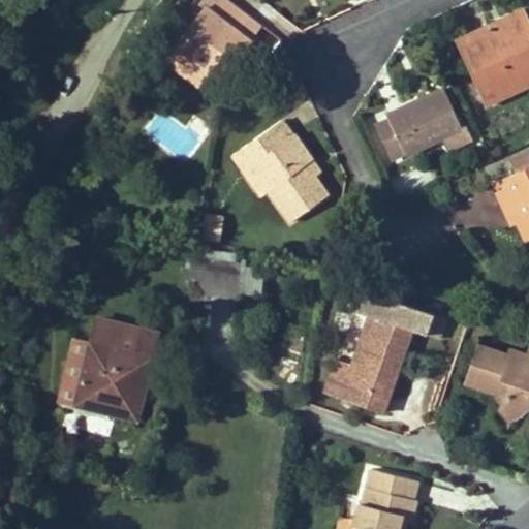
[(199,85),(212,70),(219,60),(213,56),(216,52),(222,56),(228,48),(241,57),(252,42),(249,40),(240,32),(252,16),(230,0),(201,0),(200,2),(206,6),(164,58),(199,85)]
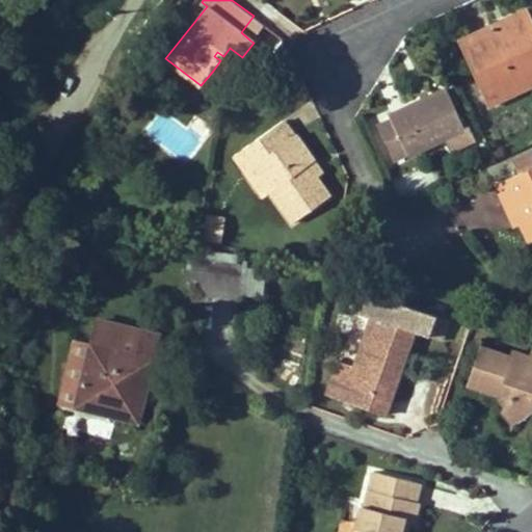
[(512,30),(510,25),(531,15),(528,8),(497,23),(502,34),(512,30)]
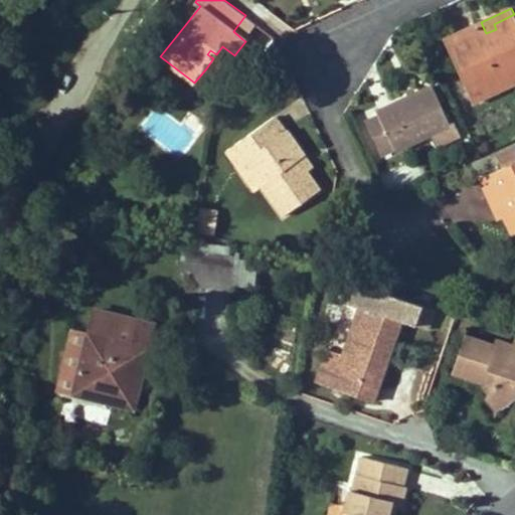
[(514,81),(514,16),(514,14),(494,24),(496,29),(486,33),(481,22),(454,35),(464,57),(454,61),(473,103),(514,81)]
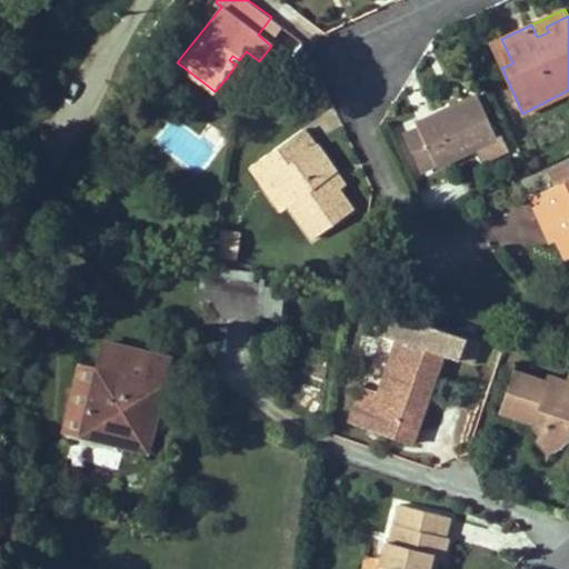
[(258,35),(268,43),(281,25),(271,17),(258,35)]
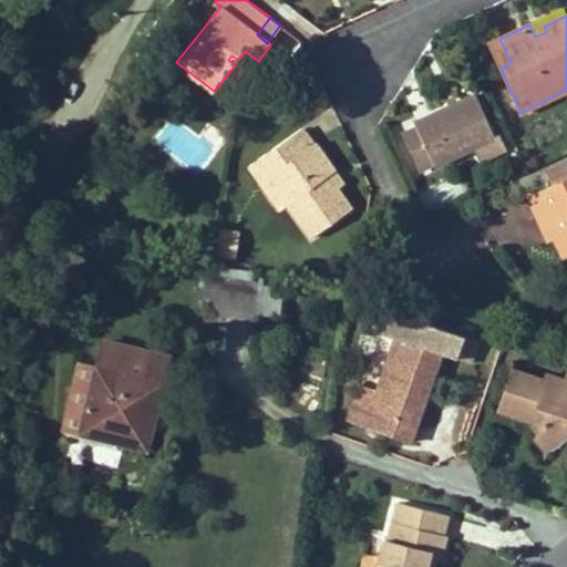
[(488,43),(500,68),(511,63),(500,39),(488,43)]
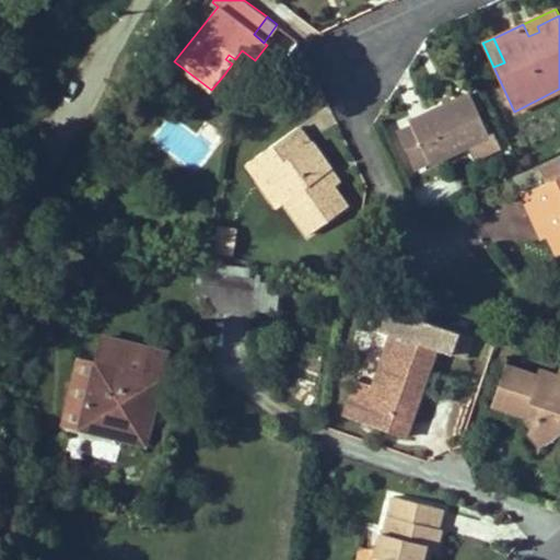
[(245,73),(232,63),(224,74),(237,84),(245,73)]
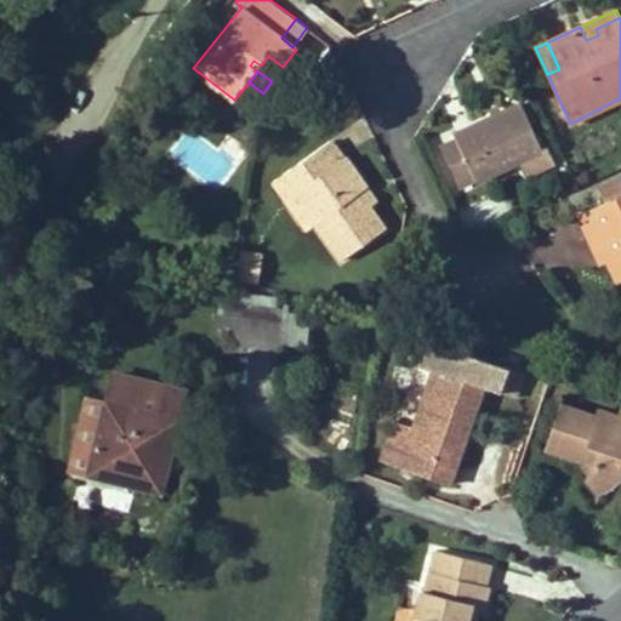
[(442,147),(457,180),(473,172),(476,177),(478,181),(520,161),(543,149),(520,103),(502,112),(493,117),(455,134),(457,138),(442,147)]
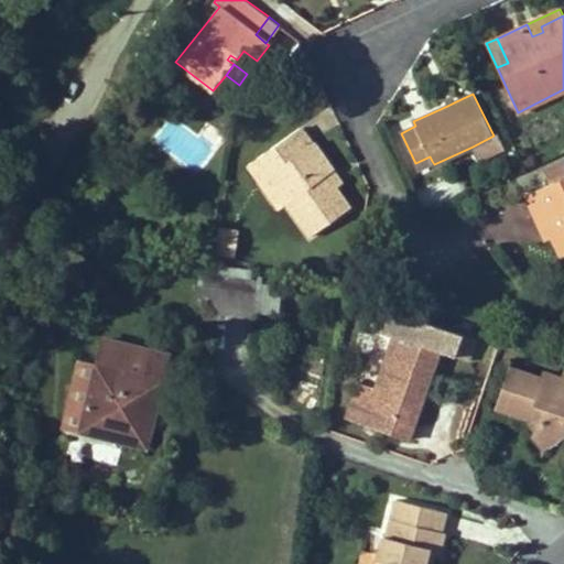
[(454,95),(445,98),(447,106),(456,101),(454,95)]
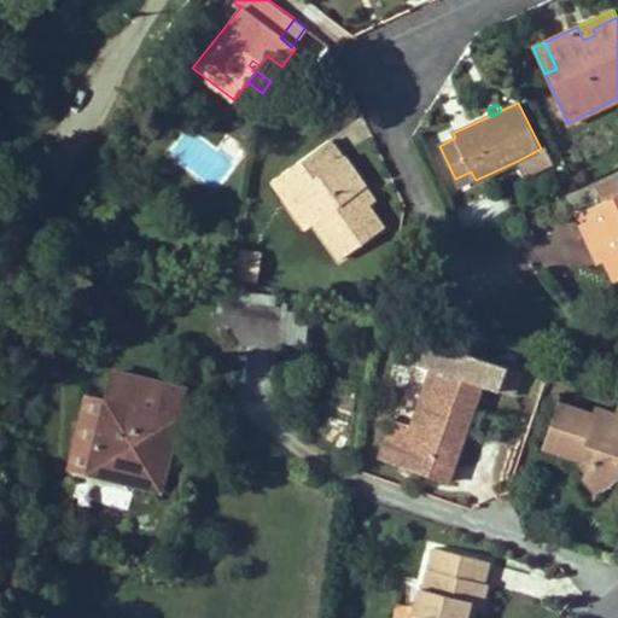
[(357,192),(366,186),(344,157),(342,157),(330,140),(273,180),(287,199),(295,193),(315,222),(340,258),(384,227),(368,205),(357,192)]
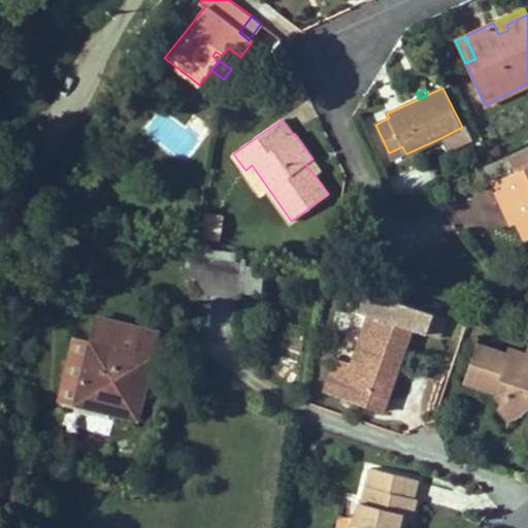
[(466,126),(462,127),(442,137),(449,152),(472,140),(466,126)]
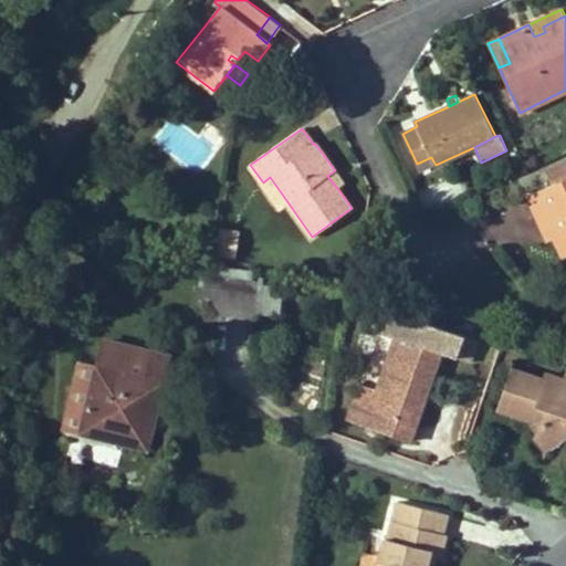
[(419,169),(433,161),(431,157),(417,164),(419,169)]
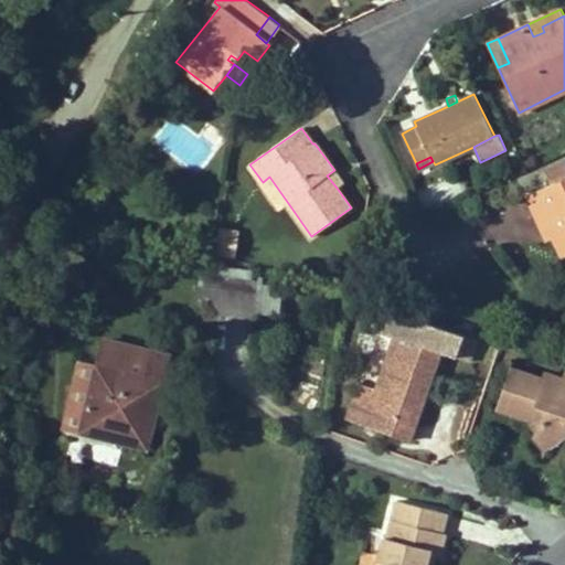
[(334,170),(327,176),(337,188),(343,182),(334,170)]
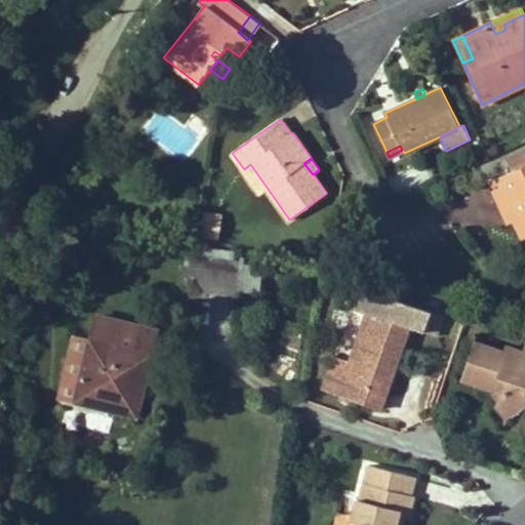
[(260,193),(268,189),(250,164),(244,169),(260,193)]
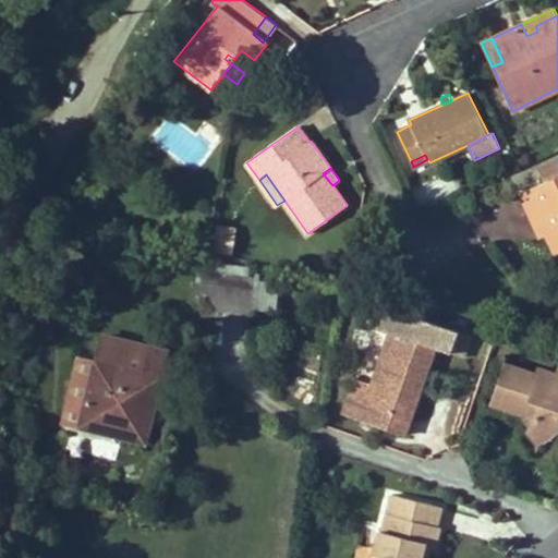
[(557,174),(518,194),(534,227),(540,226),(545,235),(554,255),(557,253),(557,174)]
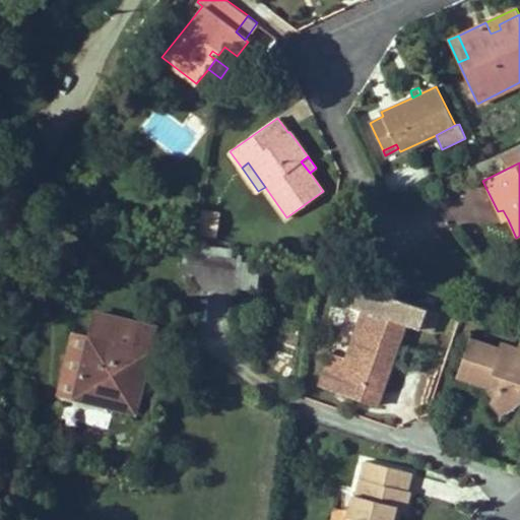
[(503,210),(498,211),(502,221),(508,219),(503,210)]
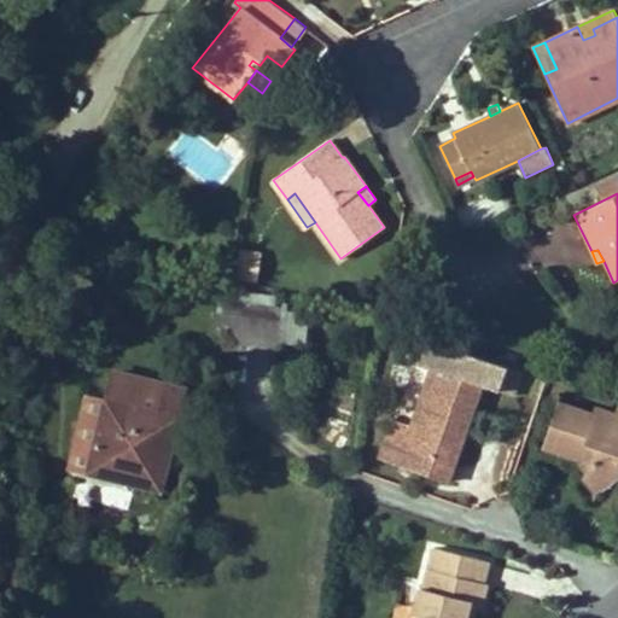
[(261,257),(242,252),(238,272),(238,279),(255,284),(261,257)]
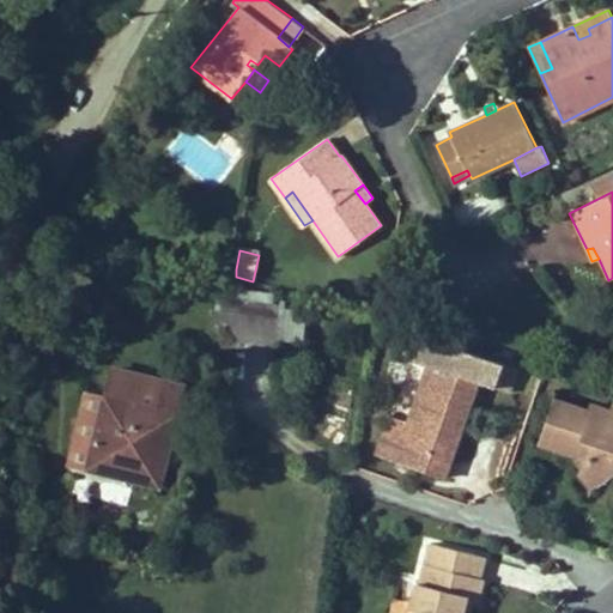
[(222,297),(218,328),(232,329),(232,337),(283,340),(285,302),(222,297)]
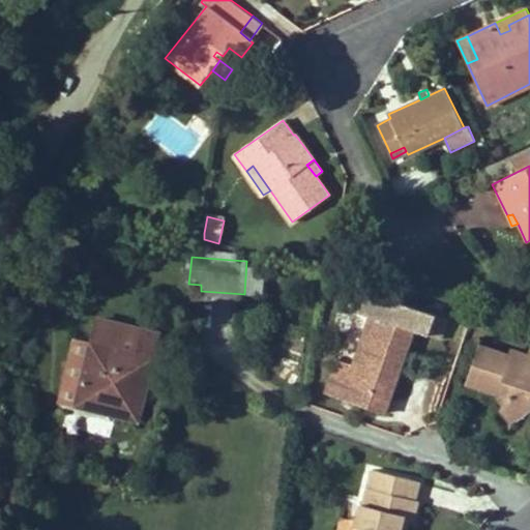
[(349,307),(428,335),(433,319),(353,291),(349,307)]
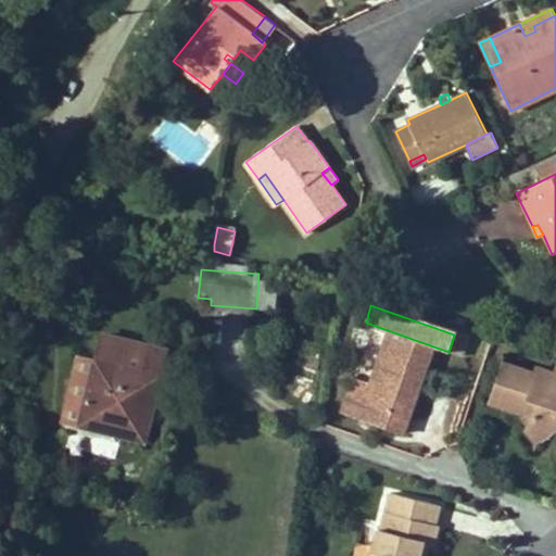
[(343,413),(404,433),(433,346),(390,331),(365,401),(350,395),(343,413)]
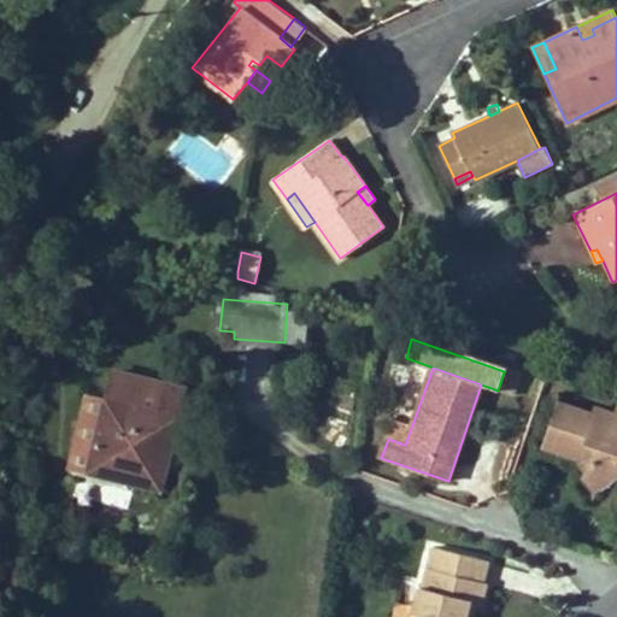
[(110,392),(92,459),(88,470),(159,488),(177,417),(134,406),(136,399),(110,392)]
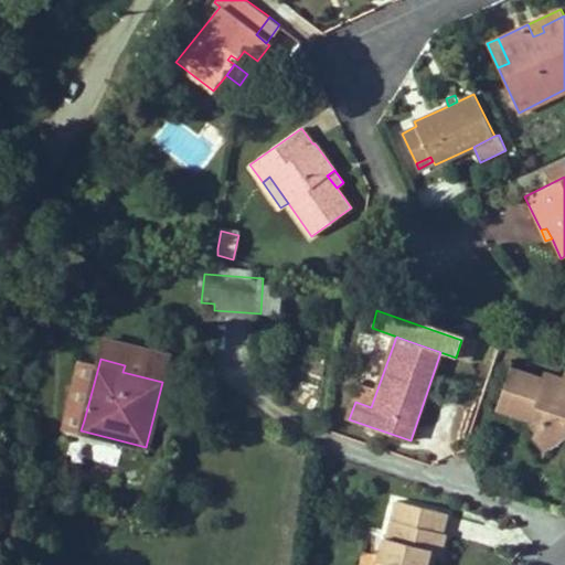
[(537,424),(536,429),(558,437),(564,432),(564,374),(564,377),(546,371),(544,379),(511,368),(497,406),(530,418),(533,411),(542,413),(537,424)]
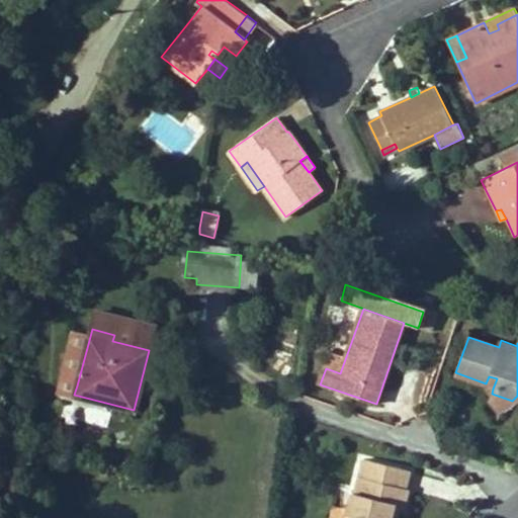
[(489,376),(486,383),(493,389),(497,378),(489,376)]
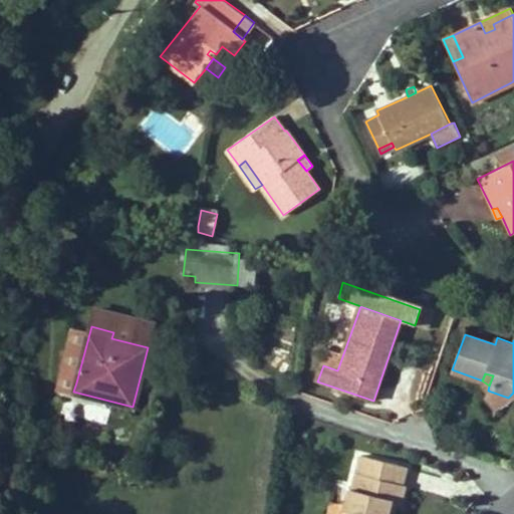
[(497,409),(508,398),(488,391),(486,398),(497,409)]
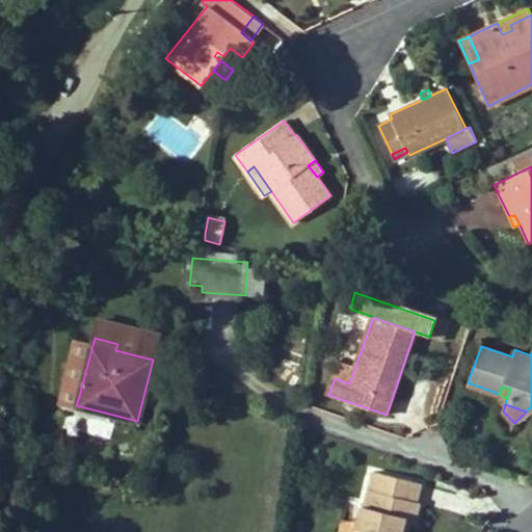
[(401,531),(404,519),(408,520),(415,521),(419,503),(416,501),(420,483),(374,472),(365,506),(362,505),(355,531),(401,531)]
